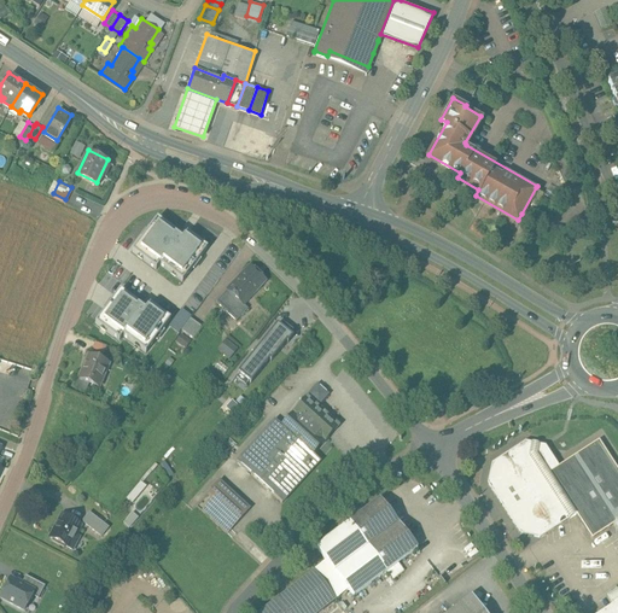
[(536,187),(522,214),(529,217),(543,191),(536,187)]
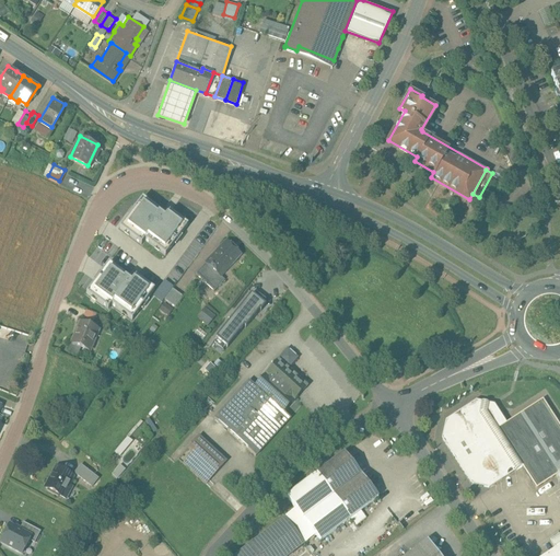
[(142,242),(146,238),(164,211),(142,195),(119,226),(142,242)]
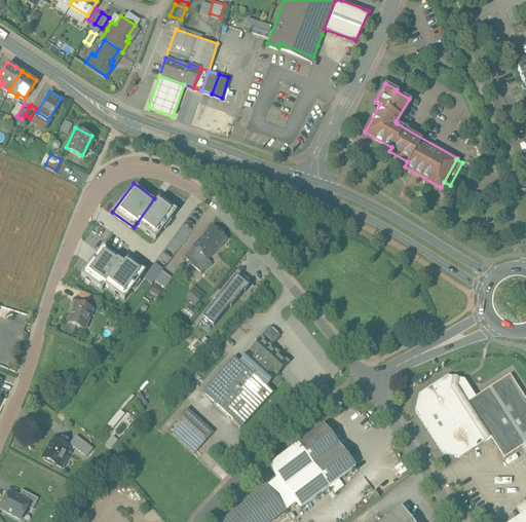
[(137,223),(155,237),(176,209),(157,195),(154,198),(137,223)]
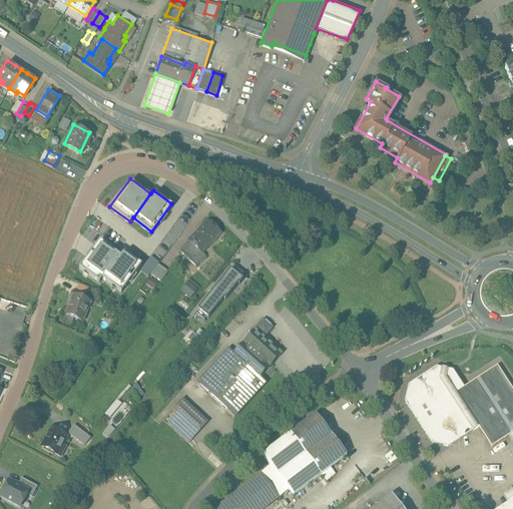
[(207,217),(188,237),(188,238),(179,247),(196,264),(205,253),(202,250),(221,230),(207,217)]
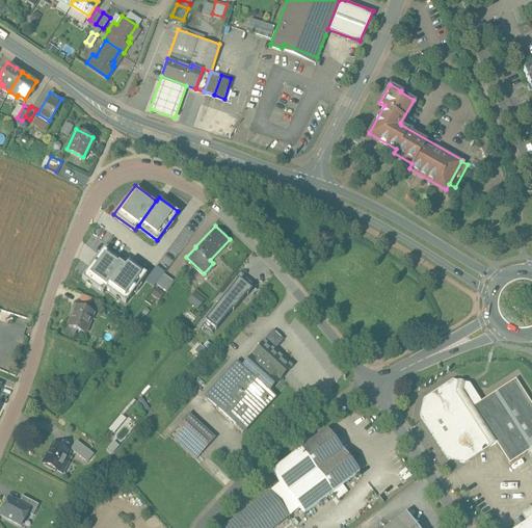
[(125,263),(102,247),(82,275),(104,291),(107,287),(125,263)]
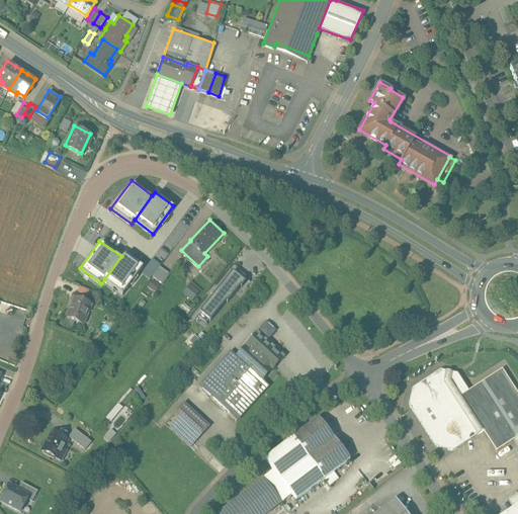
[(241,248),(228,264),(232,268),(241,257),(242,258),(246,252),(241,248)]
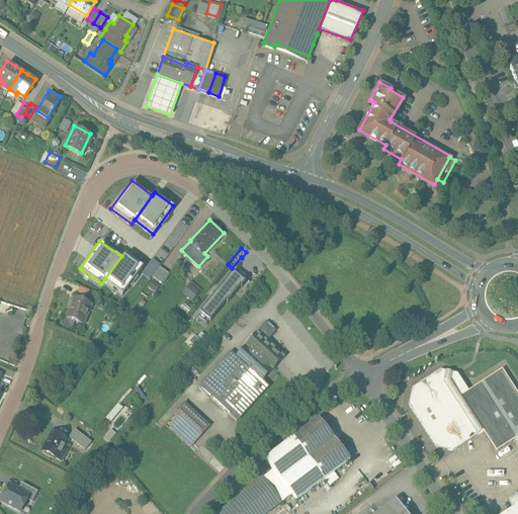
[(121,256),(104,279),(123,293),(144,265),(124,251),(121,256)]
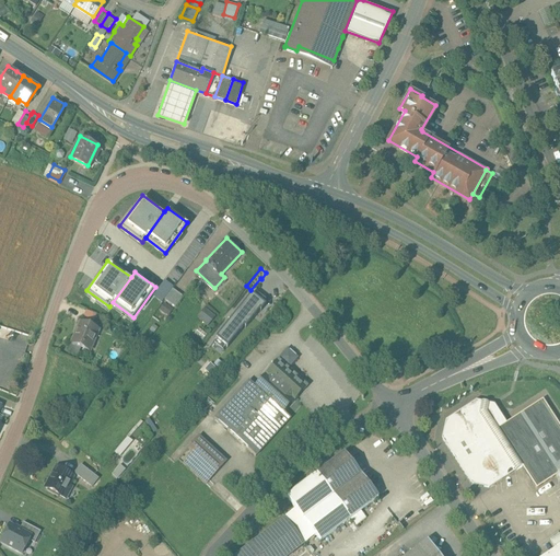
[(251,290),(245,298),(244,297),(242,299),(243,300),(241,302),(251,310),(256,304),(259,307),(273,289),(261,279),(260,278),(251,290)]
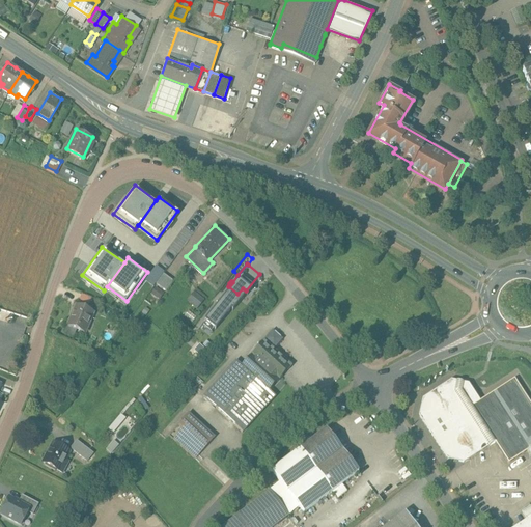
[(163,271),(156,280),(166,288),(173,278),(163,271)]
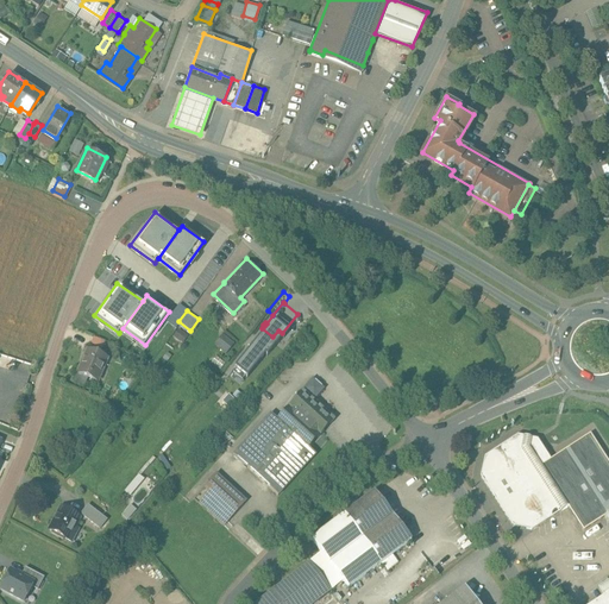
[(177,326),(174,333),(183,338),(187,329),(177,326)]
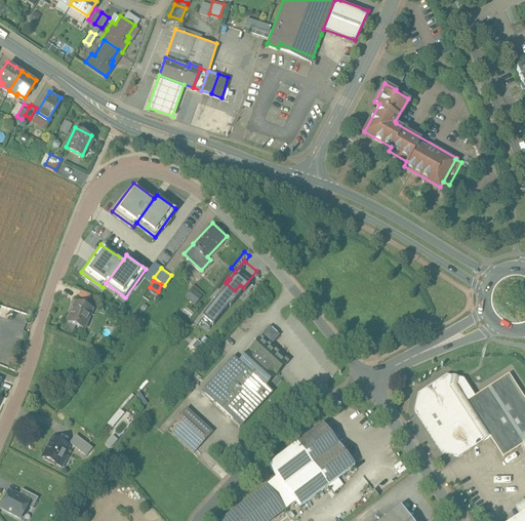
[(195,301),(202,292),(193,283),(185,292),(195,301)]
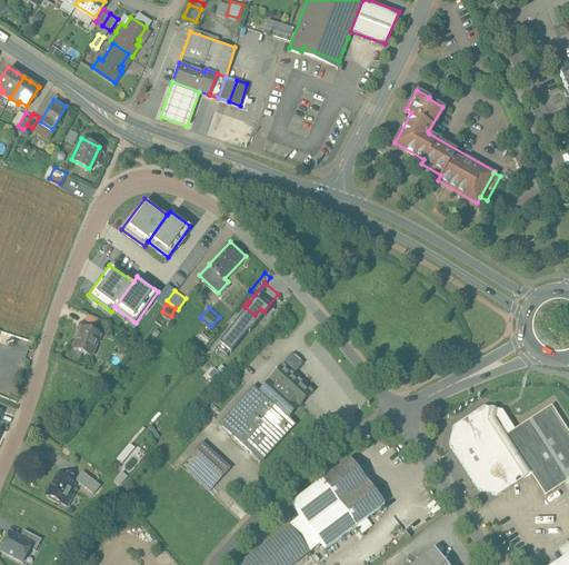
[(100,331),(81,324),(72,346),(69,354),(79,357),(82,349),(83,347),(91,352),(100,331)]
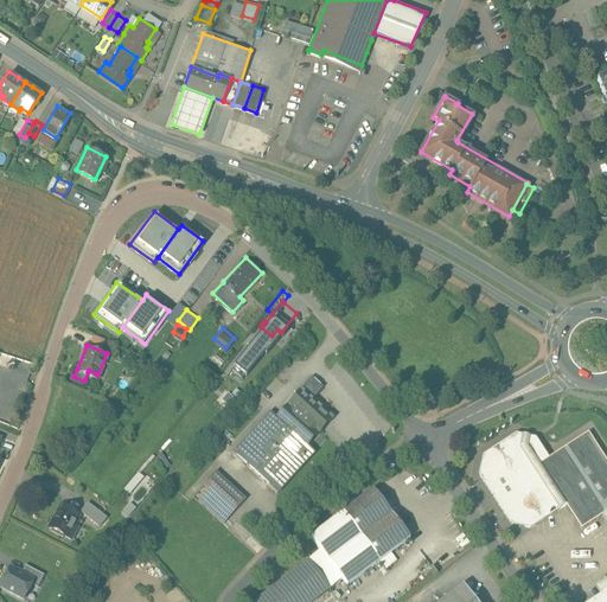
[(304,386),(301,389),(276,416),(306,443),(331,416),(317,403),(319,399),(314,395),(311,398),(311,397),(323,384),(312,375),(302,385),(304,386)]
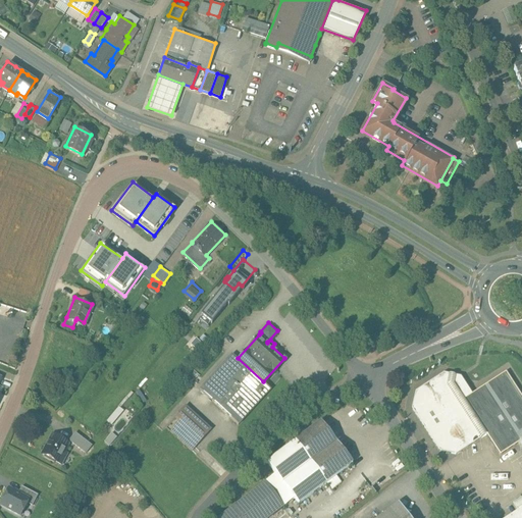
[(238,358),(232,353),(233,353),(232,352),(200,387),(201,389),(238,421),(239,422),(270,387),(269,386),(263,381),(238,358)]
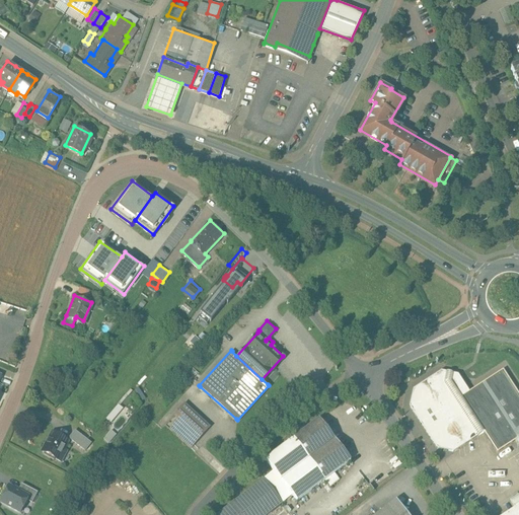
[(469,388),(461,393),(484,428),(497,448),(517,436),(517,435),(518,434),(518,391),(503,367),(469,388)]
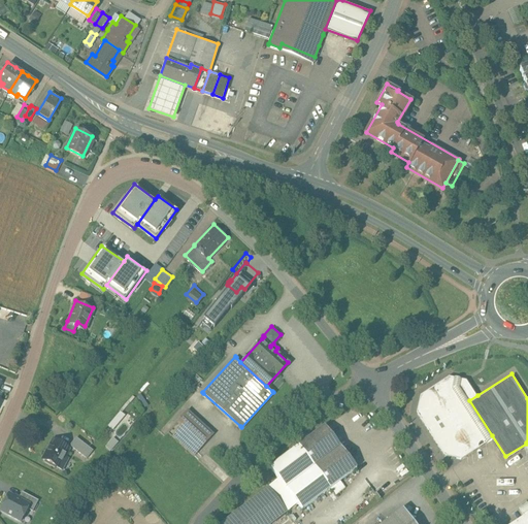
[(449,374),(421,393),(417,410),(444,452),(461,456),(492,436),(492,435),(469,400),(477,395),(466,378),(449,374)]
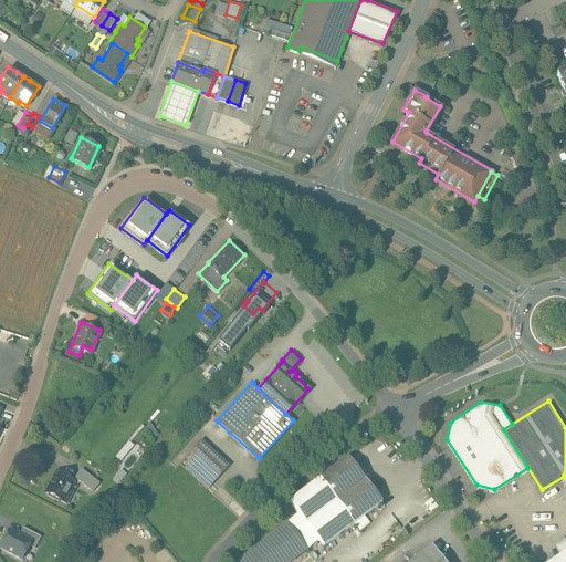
[(129,437),(116,453),(122,457),(135,441),(129,437)]
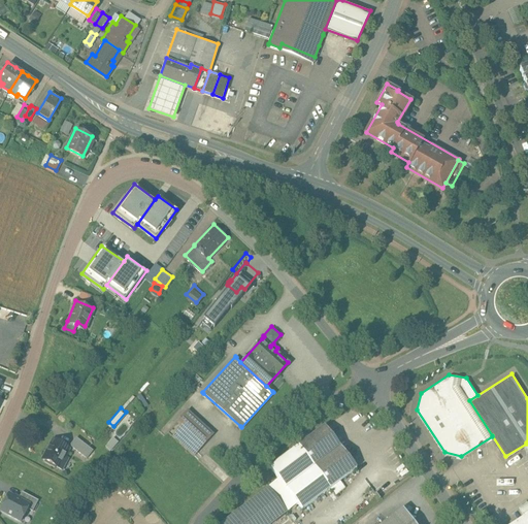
[(212,433),(187,410),(177,419),(183,423),(173,434),(194,453),(212,433)]
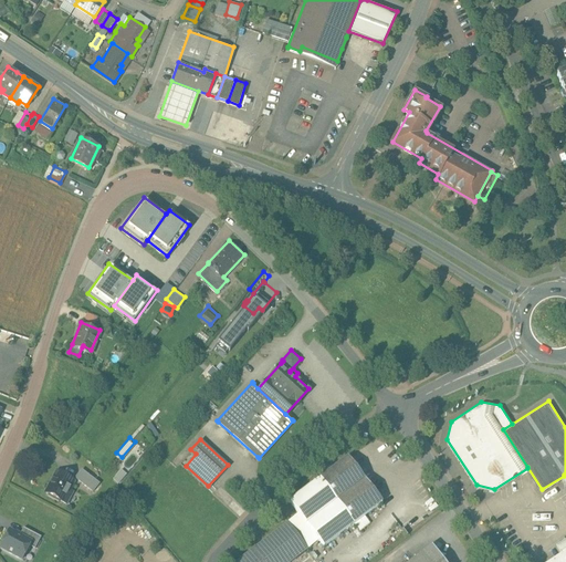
[(348,455),(290,499),(324,543),(383,499),(348,455)]
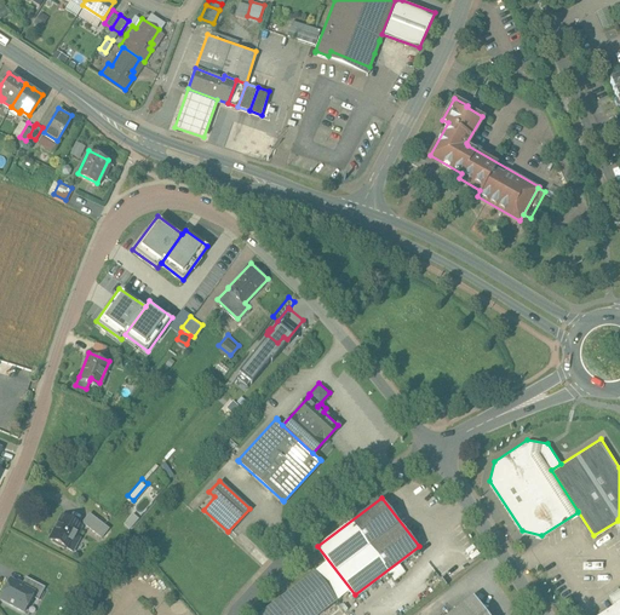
[(99,518),(90,511),(84,517),(95,526),(99,518)]
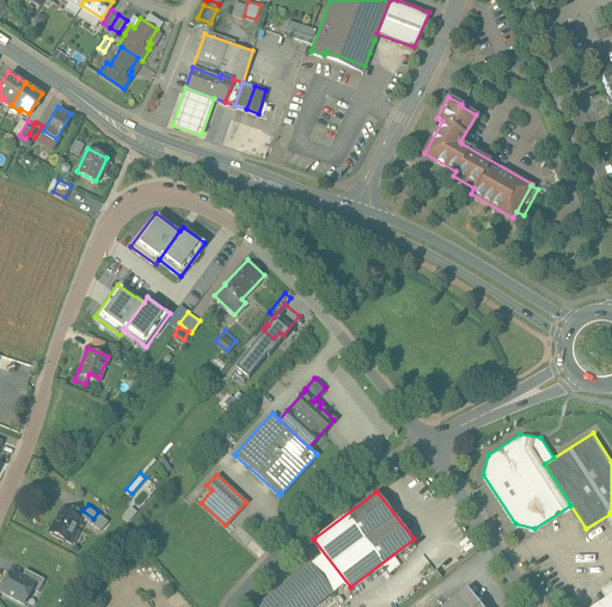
[(80,516),(62,507),(55,519),(50,526),(51,526),(50,529),(60,534),(59,535),(65,538),(68,539),(80,516)]
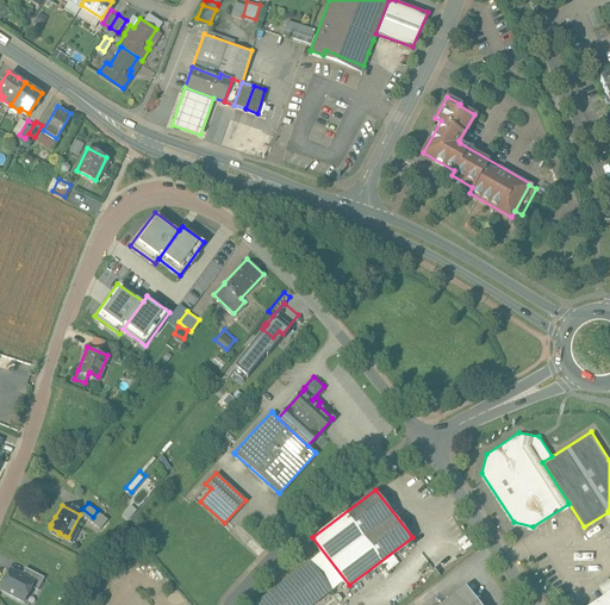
[(609,515),(609,599),(605,593),(586,604),(609,604),(609,510),(608,512),(609,515)]
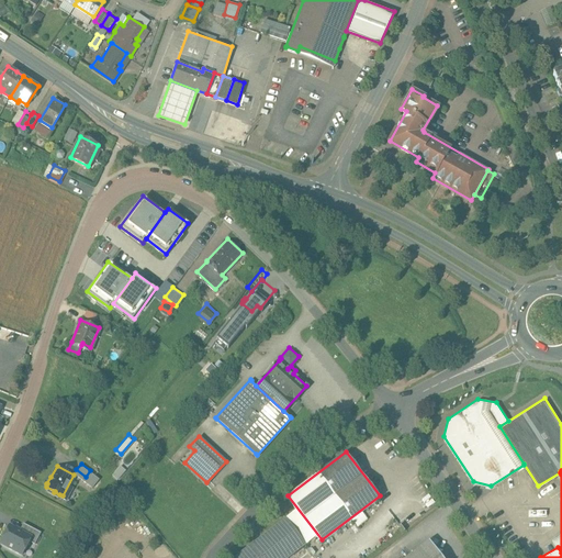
[(285,516),(233,556),(234,557),(284,557),(305,543),(285,516)]
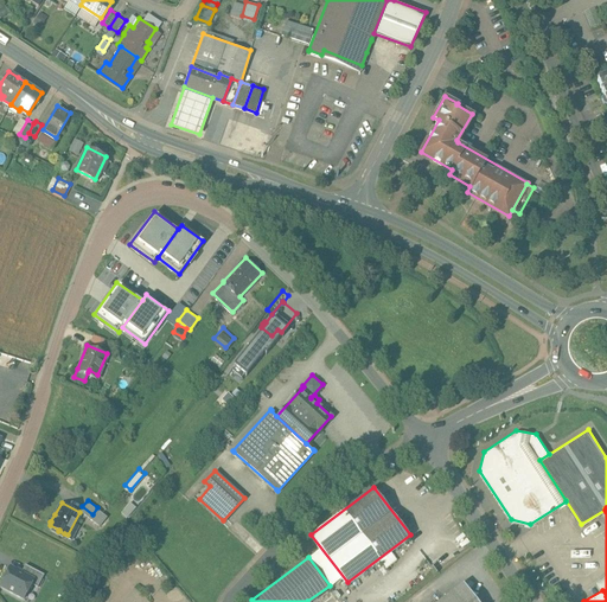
[(36,578),(11,565),(0,583),(0,586),(24,600),(36,578)]
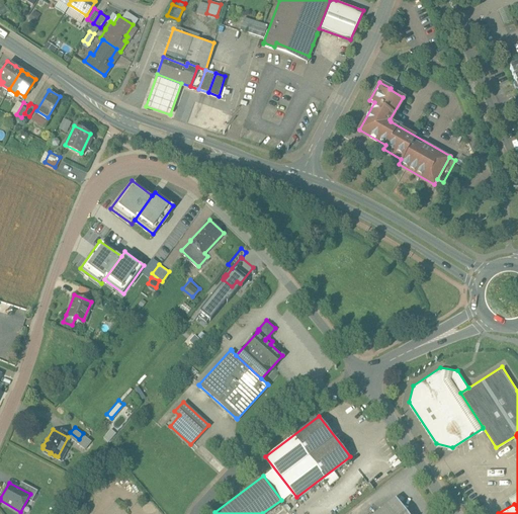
[(408,511),(402,504),(401,504),(396,497),(382,507),(386,513),(408,513),(407,512),(408,511)]
